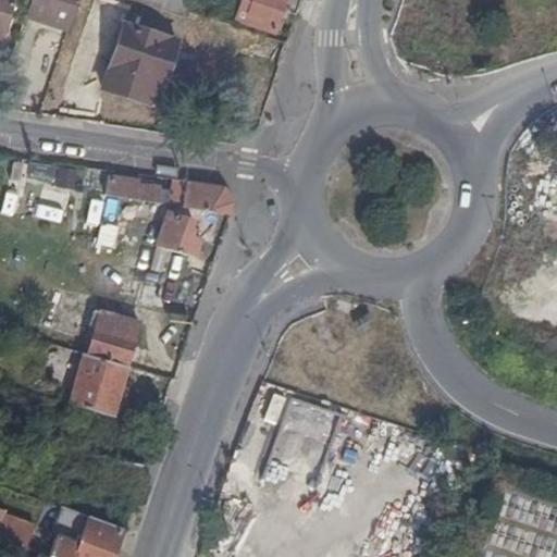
[(0,0),(0,36),(11,0),(0,0)]
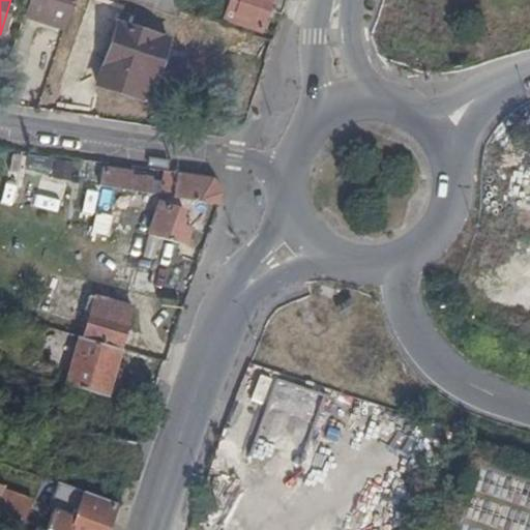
[(28,0),(23,16),(63,29),(72,0),(28,0)]
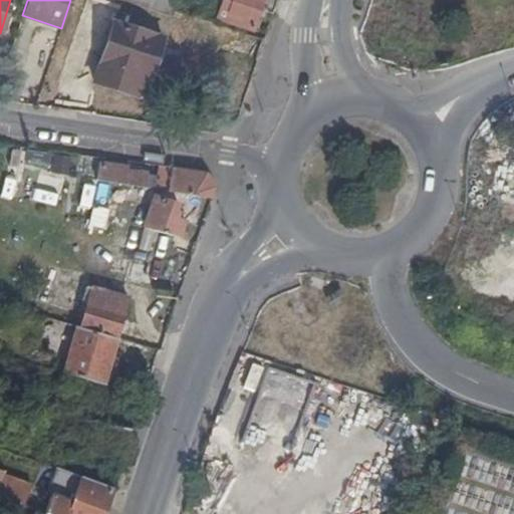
[(122,0),(172,17),(174,10),(177,0),(122,0)]
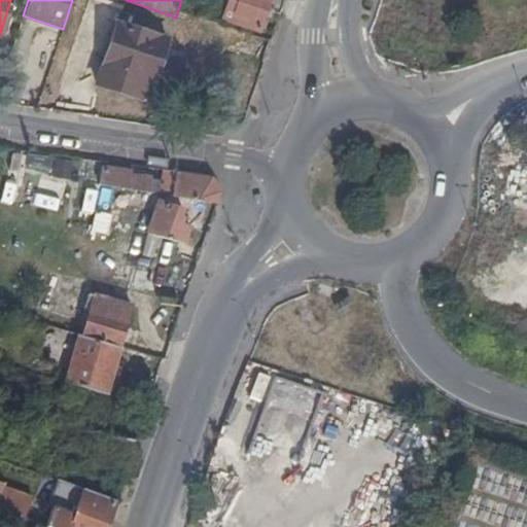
[(229,0),(226,5),(222,18),(257,29),(265,9),(279,14),(283,0),(229,0)]
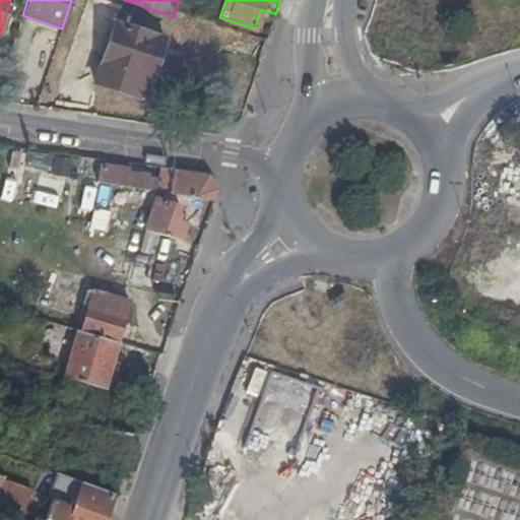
[(117,20),(96,78),(151,84),(168,38),(117,20)]
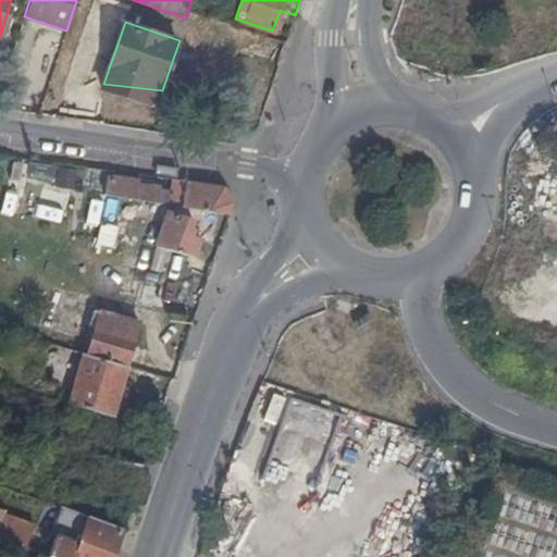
[(156,107),(162,90),(103,84),(102,89),(156,107)]
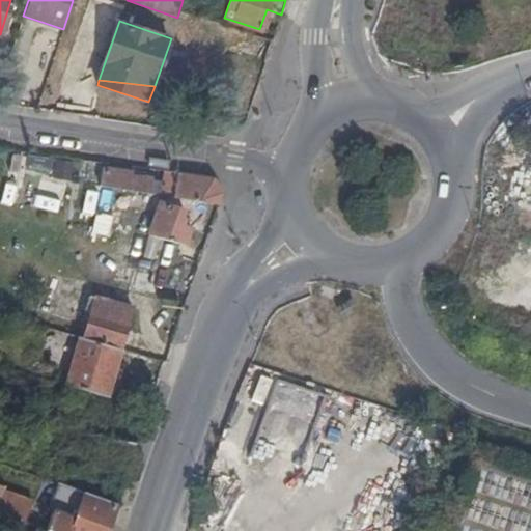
[(101,168),(99,187),(101,187),(121,190),(217,205),(222,193),(213,179),(165,172),(164,184),(120,175),(120,170),(101,168)]
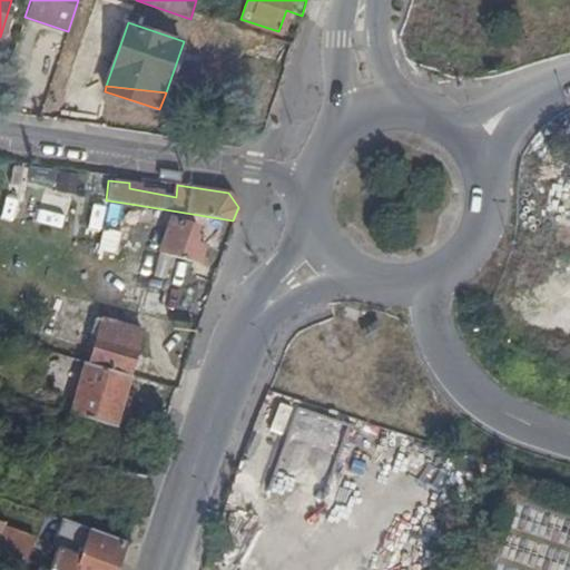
[(9,190),(3,214),(21,218),(28,195),(9,190)]
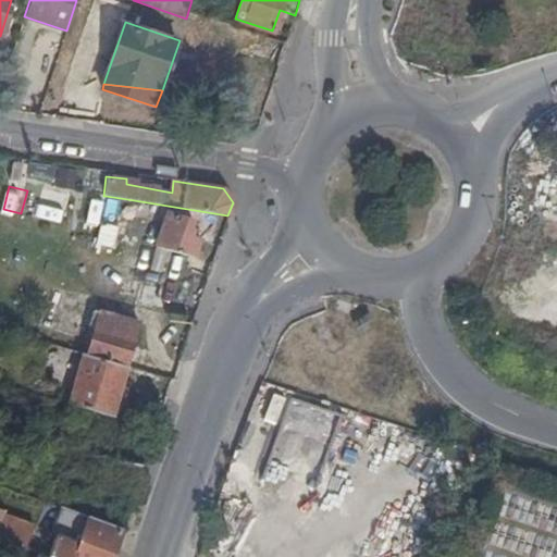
[(123,229),(127,199),(106,196),(99,234),(111,236),(113,226),(123,229)]
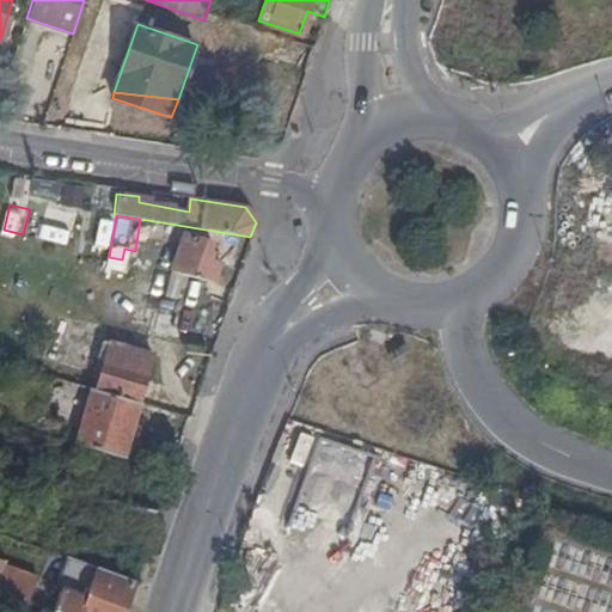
[(38,225),(35,238),(63,245),(67,232),(38,225)]
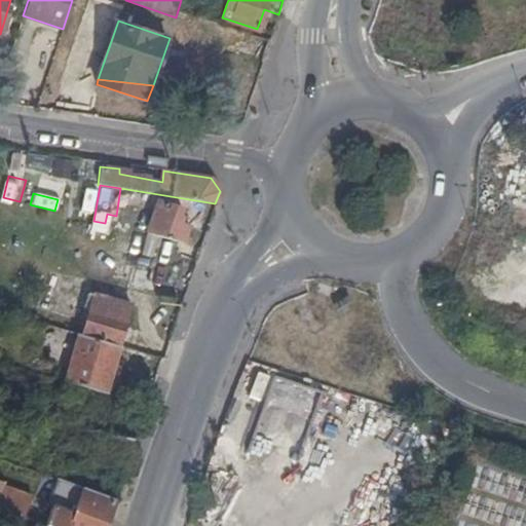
[(17,208),(20,201),(3,197),(1,203),(17,208)]
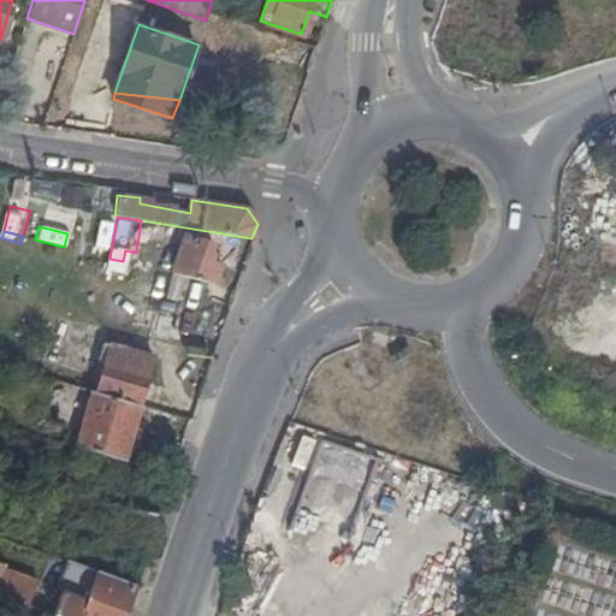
[(183,235),(170,273),(213,285),(220,265),(207,260),(212,246),(183,235)]
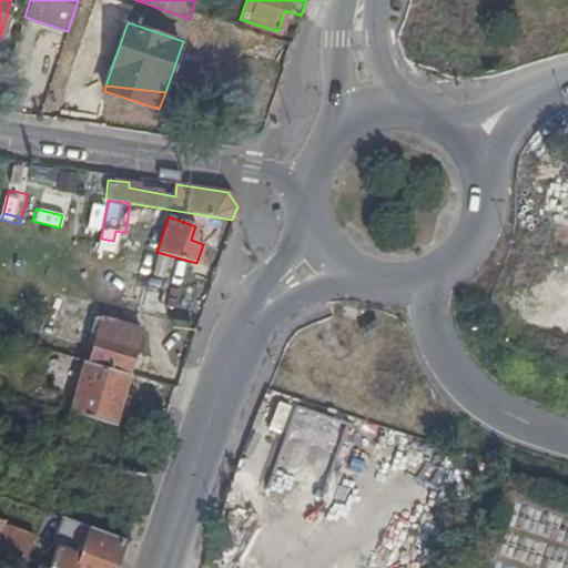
[(148,291),(143,314),(173,320),(176,296),(148,291)]
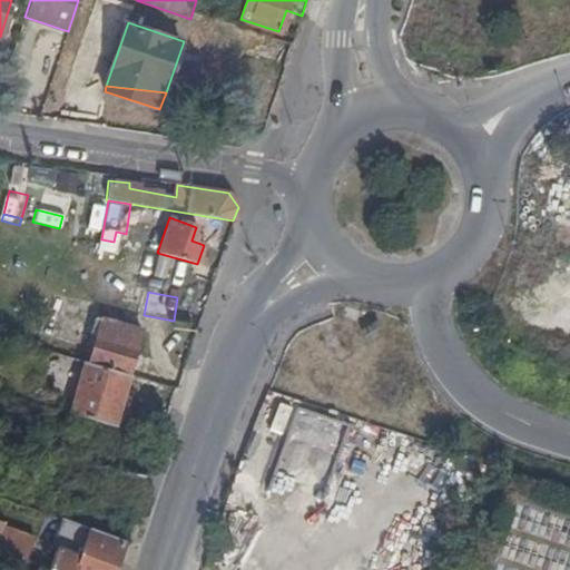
[(101,318),(97,333),(137,345),(141,330),(101,318)]
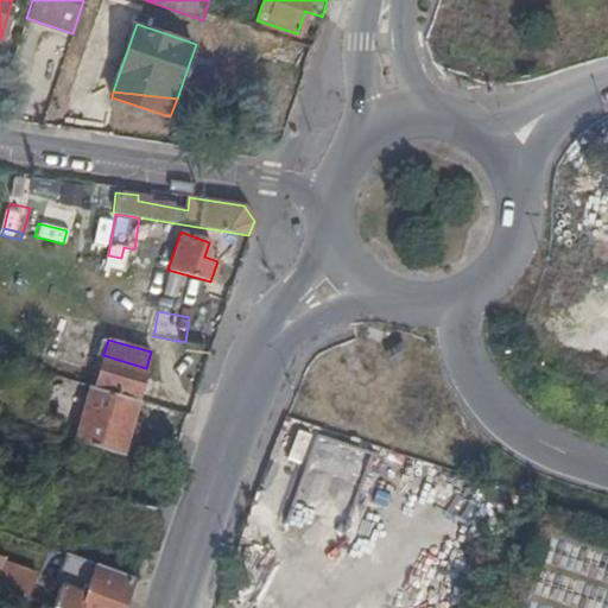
[(137,400),(146,368),(103,355),(94,387),(137,400)]
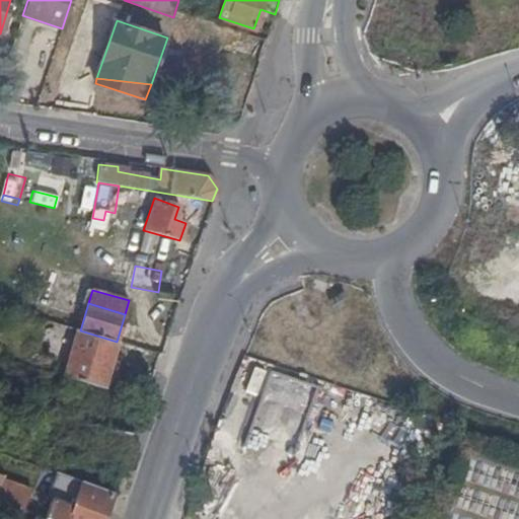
[(102,387),(117,342),(80,330),(77,330),(64,376),(102,387)]
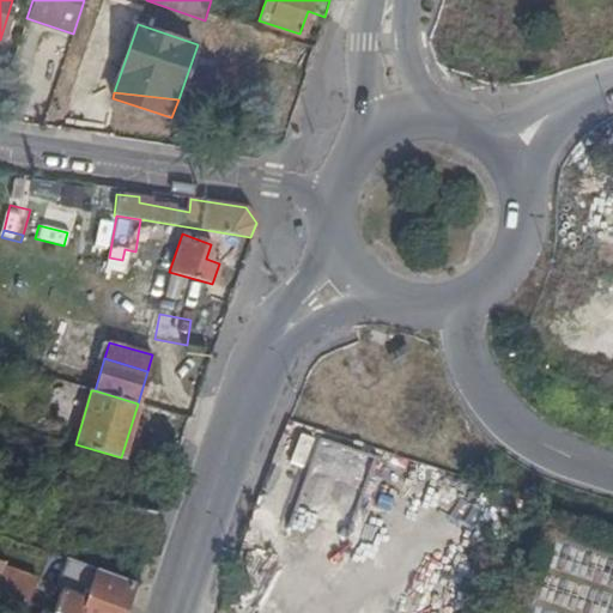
[(76,562),(83,542),(71,538),(66,535),(62,545),(46,539),(42,550),(76,562)]
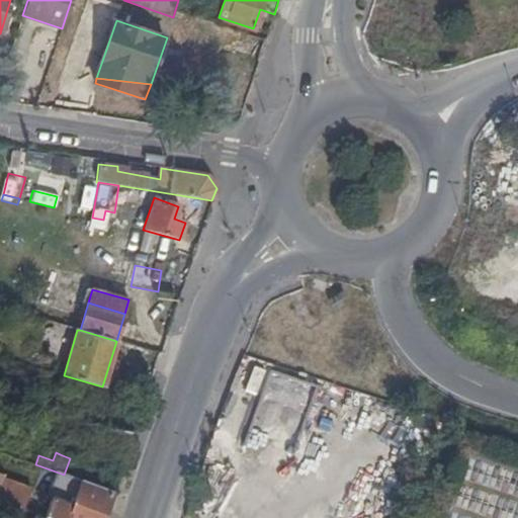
[(70,458),(64,475),(81,481),(99,487),(105,470),(70,458)]
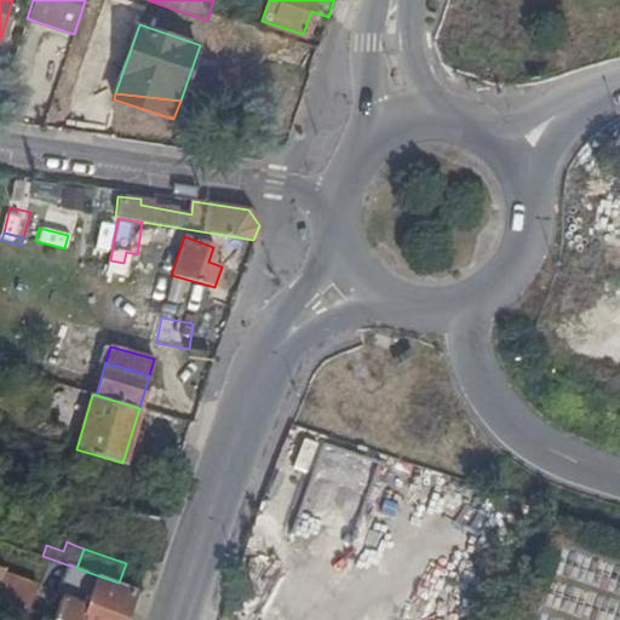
[(38,589),(3,574),(0,579),(0,600),(27,610),(38,589)]
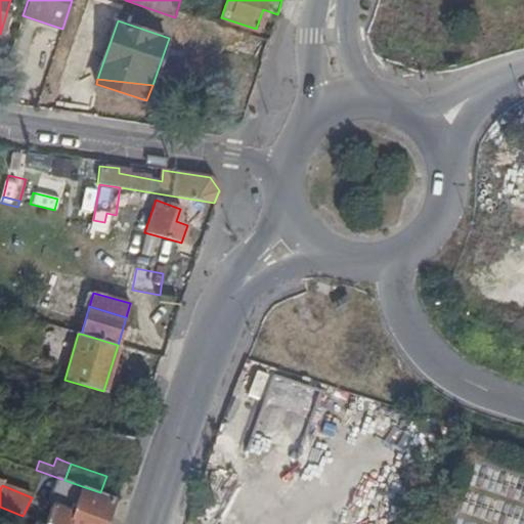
[(52,504),(45,523),(104,523),(115,497),(100,492),(82,486),(74,512),(52,504)]
